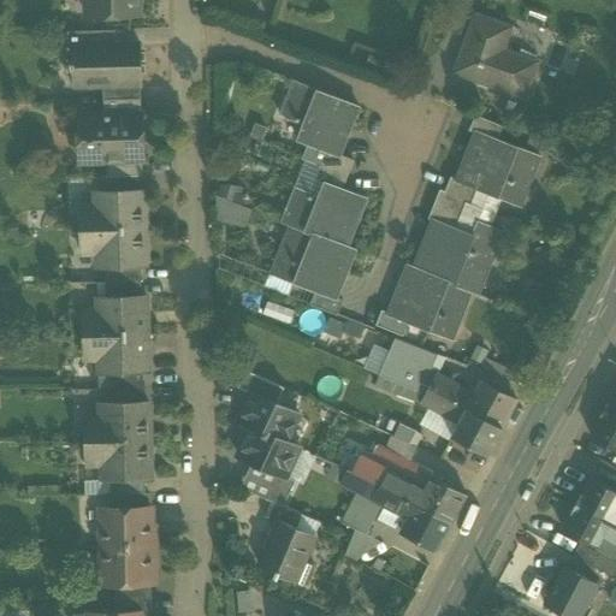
[(86,0),(87,17),(140,17),(138,0),(86,0)]
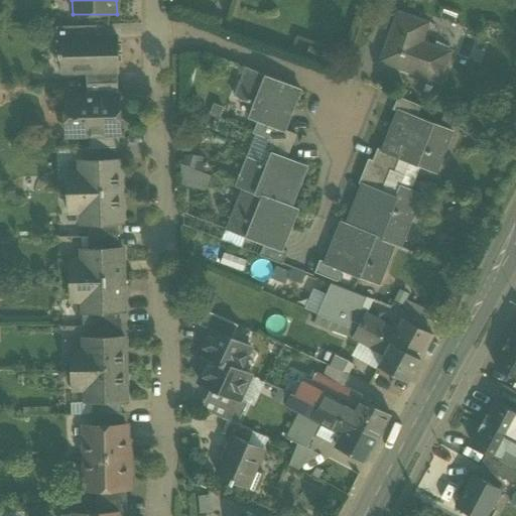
[(430,24),(398,13),(381,61),(439,83),(450,52),(423,43),(430,24)]
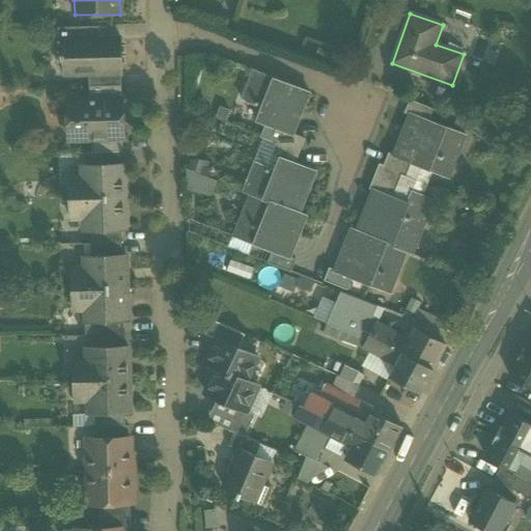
[(63,39),(100,39),(100,27),(58,27),(58,42),(63,42),(63,39)]
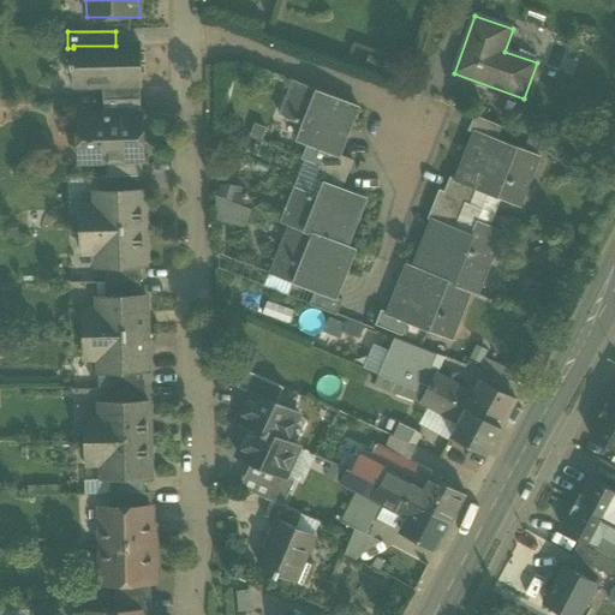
[(102,85),(139,84),(142,84),(141,45),(115,46),(73,46),(73,48),(73,63),(71,64),(71,69),(73,69),(73,85),(102,85)]
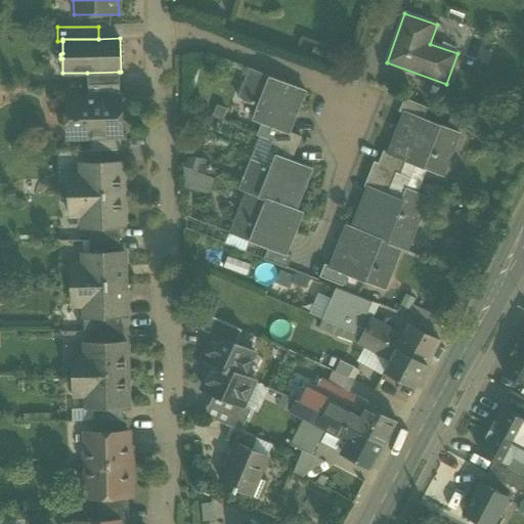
[(259,136),(272,141),(277,130),(287,133),(288,132),(295,113),(297,114),(305,92),(250,71),(238,99),(258,106),(253,120),(263,124),(259,136)]
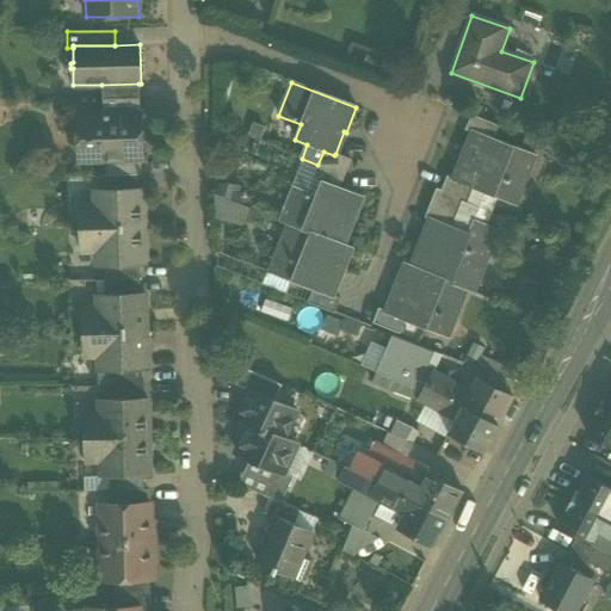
[(103,99),(140,98),(139,84),(102,85),(103,99)]
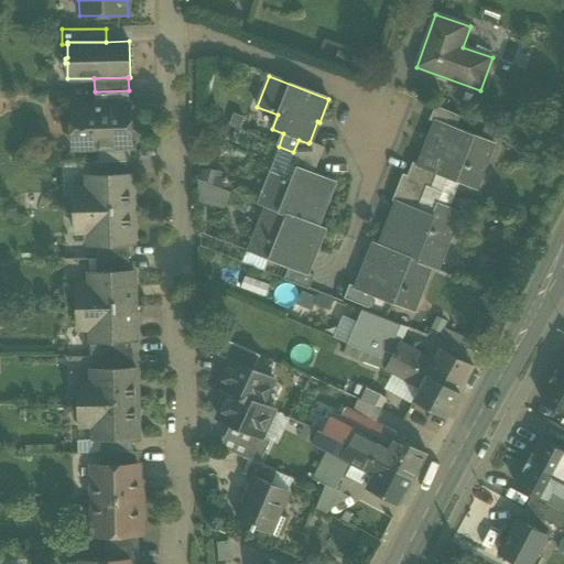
[(96,105),(129,104),(129,90),(95,91),(96,105)]
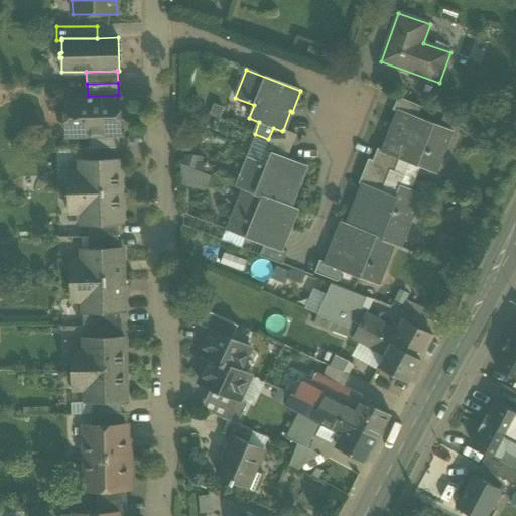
[(90,136),(119,135),(120,135),(119,95),(118,95),(88,96),(67,96),(67,136),(90,136)]
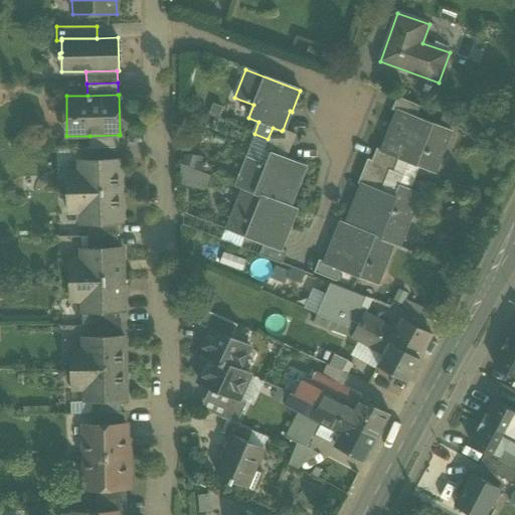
[(398,110),(415,117),(419,106),(397,97),(392,110),(397,112),(398,110)]
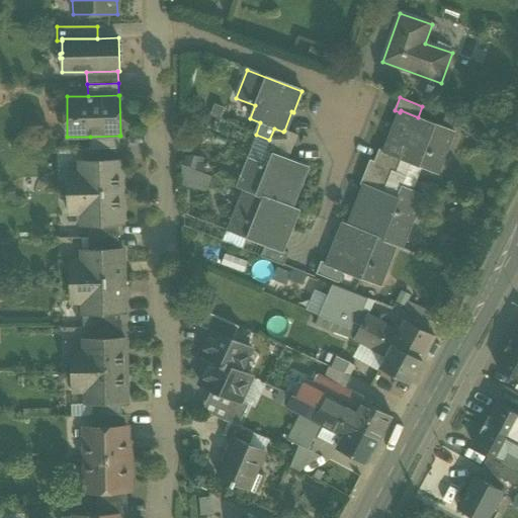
[(418,117),(401,110),(400,112),(392,133),(394,133),(385,152),(385,153),(402,160),(397,172),(417,180),(422,168),(436,174),(442,161),(443,161),(454,133),(418,117)]
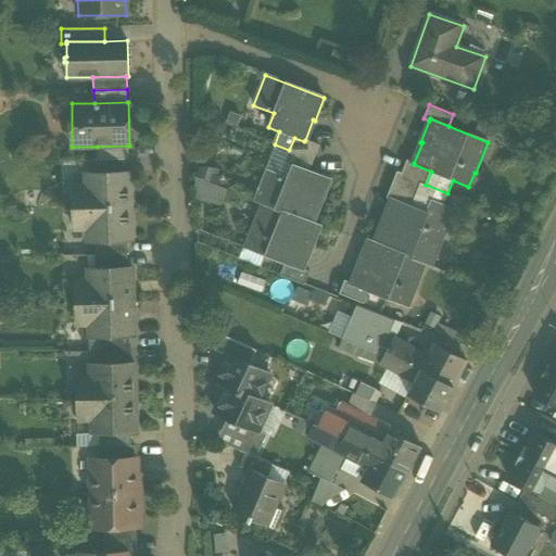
[(289,150),(314,160),(319,146),(305,140),(304,141),(294,138),(289,150)]
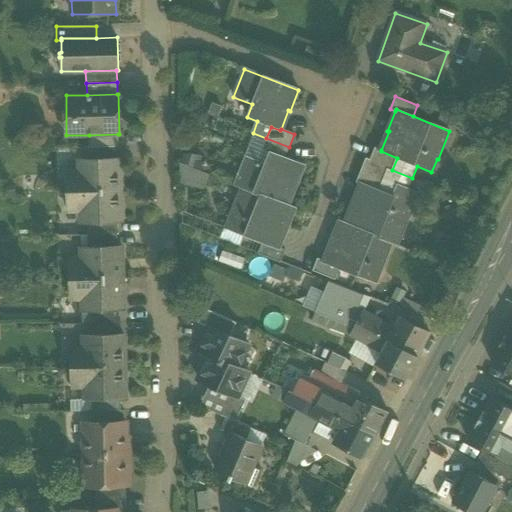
[(89,147),(115,146),(118,146),(118,134),(89,135),(89,147)]
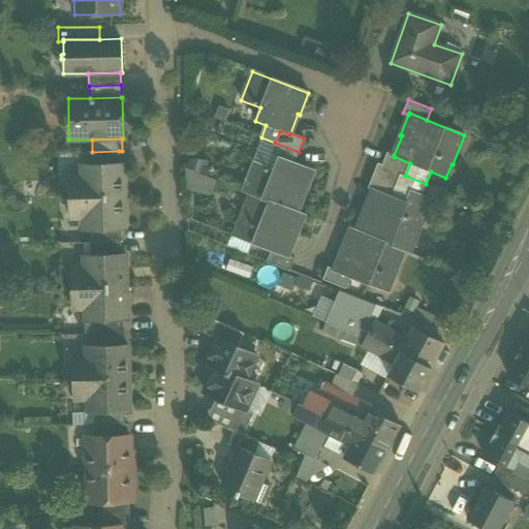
[(278,156),(293,162),(299,152),(275,143),(270,155),(278,158),(278,156)]
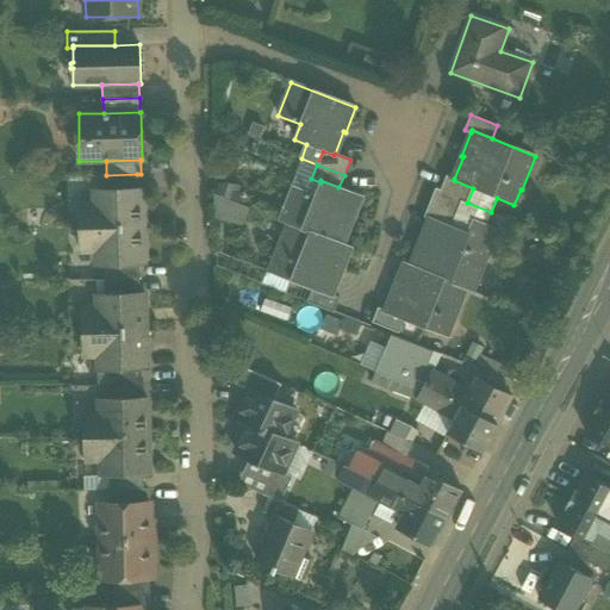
[(101,190),(137,188),(137,174),(106,175),(101,175),(101,190)]
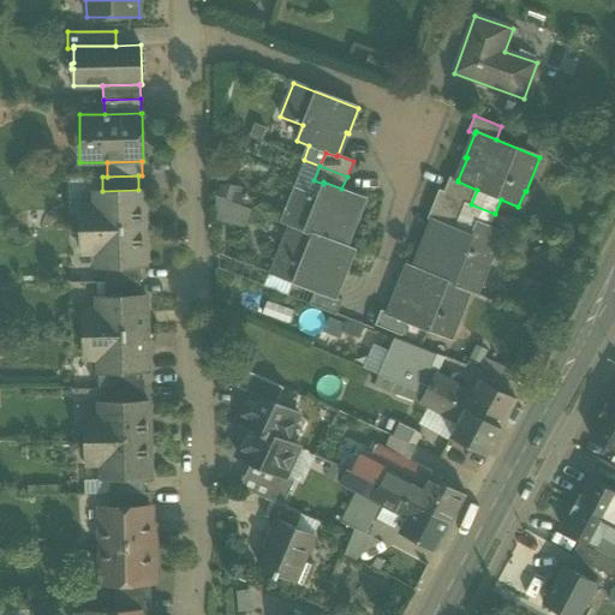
[(471,204),(477,190),(458,181),(458,180),(451,177),(445,193),(466,202),(471,204)]
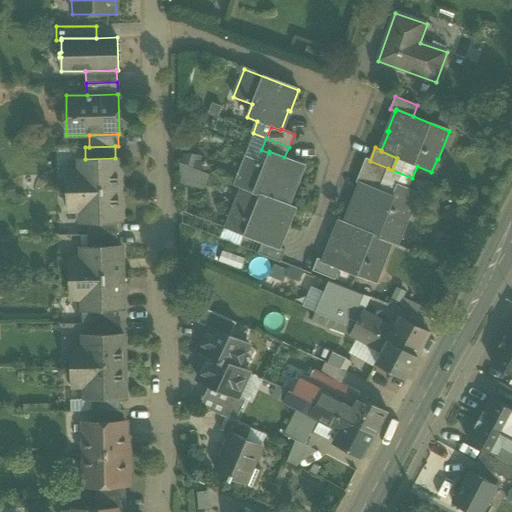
[(241,187),(289,206),(297,186),(295,185),(303,165),(284,157),(269,151),(269,153),(264,164),(246,157),(235,185),(241,187)]
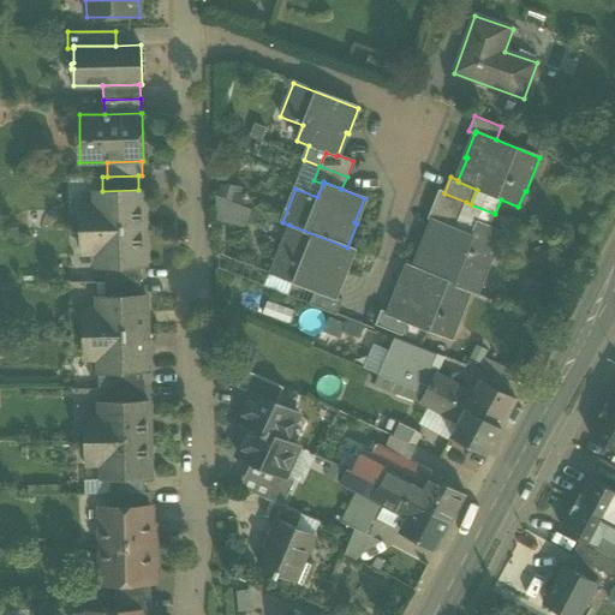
[(251,221),(252,184),(218,184),(216,221),(251,221)]
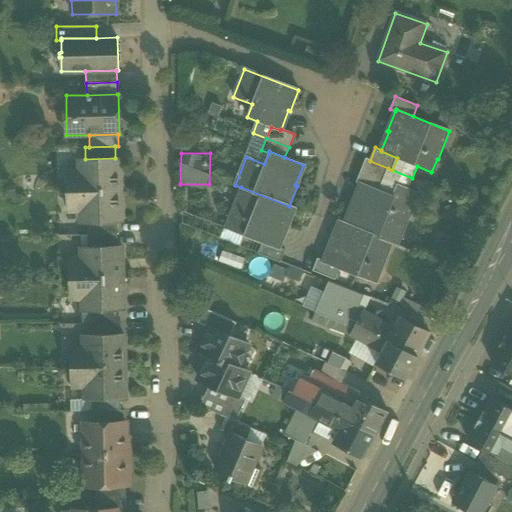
[(67,191),(120,190),(120,158),(115,158),(85,159),(80,159),(80,172),(67,172),(67,191)]
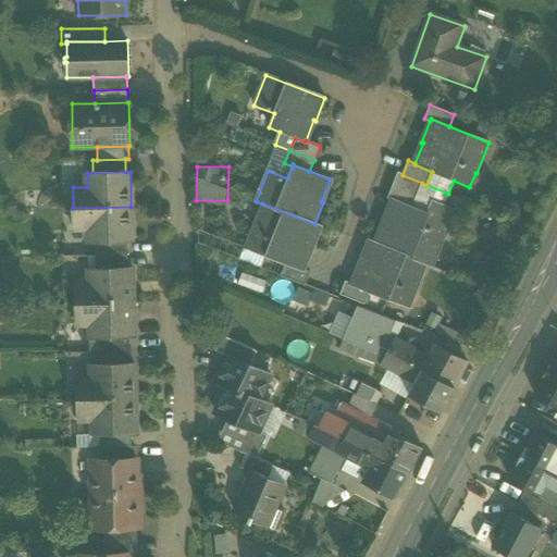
[(417,196),(422,183),(403,175),(397,173),(393,186),(417,196)]
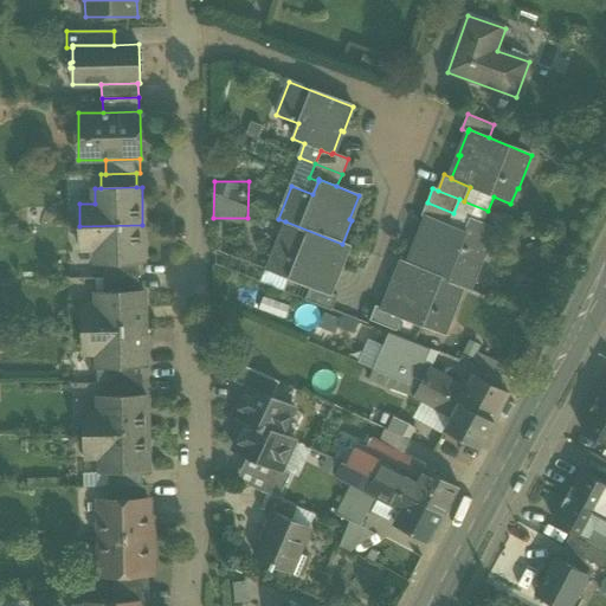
[(449,225),(453,213),(427,202),(421,217),(427,219),(427,217),(449,225)]
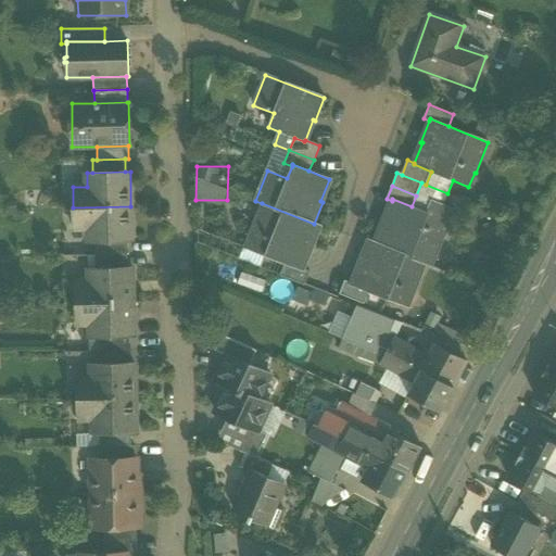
[(412,206),(392,199),(392,201),(383,220),(382,220),(374,242),(426,264),(431,266),(454,210),(431,200),(427,213),(412,206)]
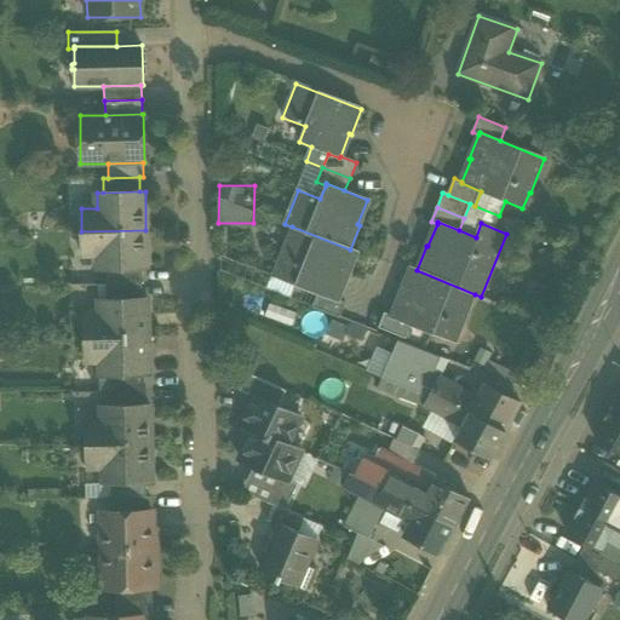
[(350,273),(357,253),(350,250),(292,227),(279,260),(280,262),(274,277),(317,294),(337,302),(337,300),(349,271),(350,273)]
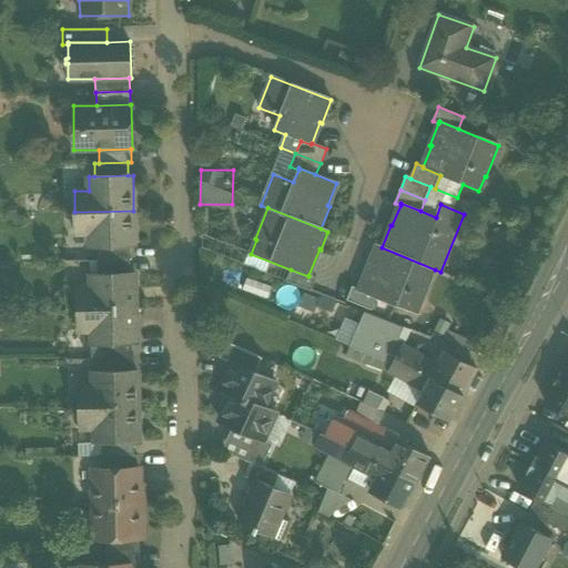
[(97,247),(130,246),(134,246),(133,211),(74,212),(74,234),(90,233),(90,247),(97,247)]
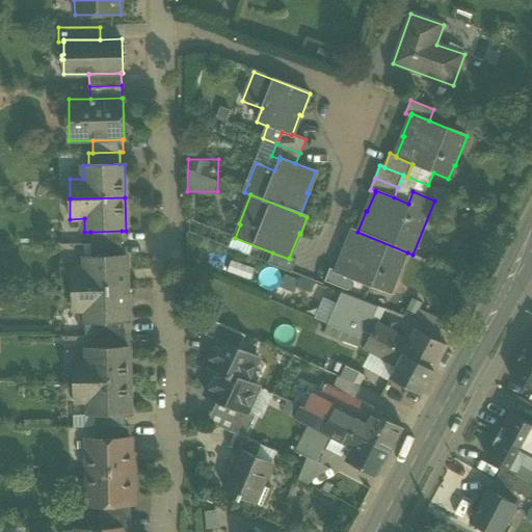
[(396,281),(407,253),(357,232),(351,230),(343,251),(344,251),(337,271),(336,273),(352,280),(371,287),(376,273),(396,281)]
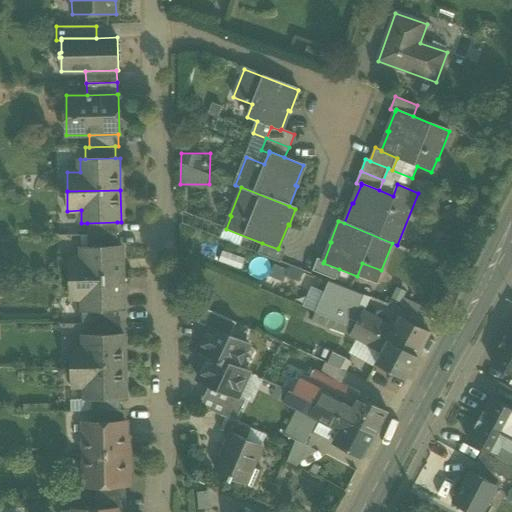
[(87,235),(117,234),(117,222),(87,223),(87,235)]
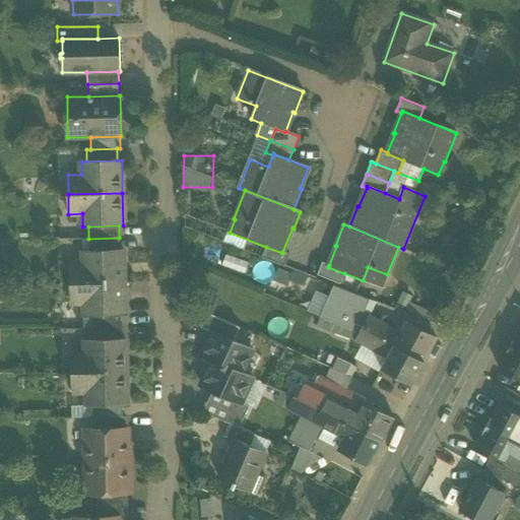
[(88,251),(119,250),(119,238),(88,239),(88,251)]
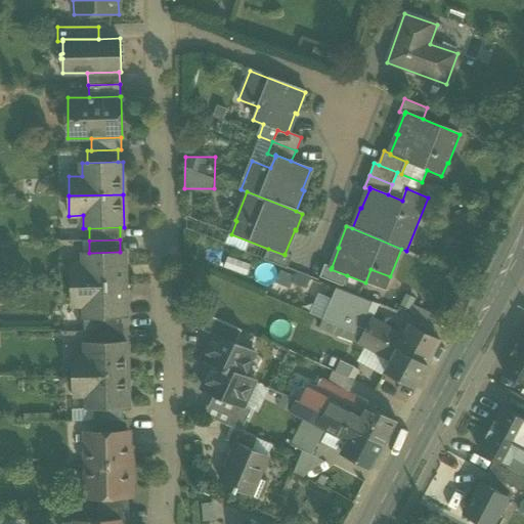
[(285,255),(268,249),(264,260),(287,268),(292,256),(285,254),(285,255)]
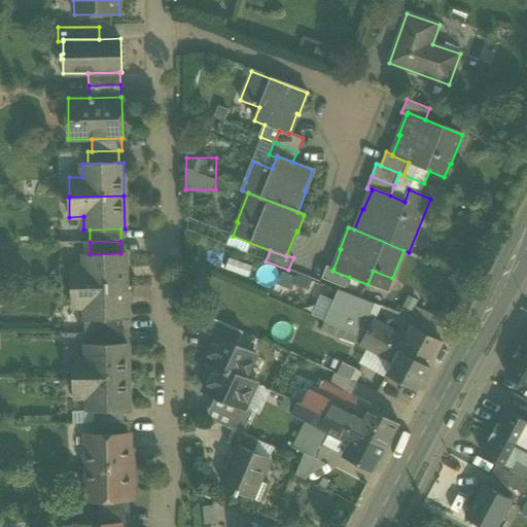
[(71,287),(126,286),(125,253),(120,253),(90,254),(84,254),(84,268),(71,268),(71,287)]
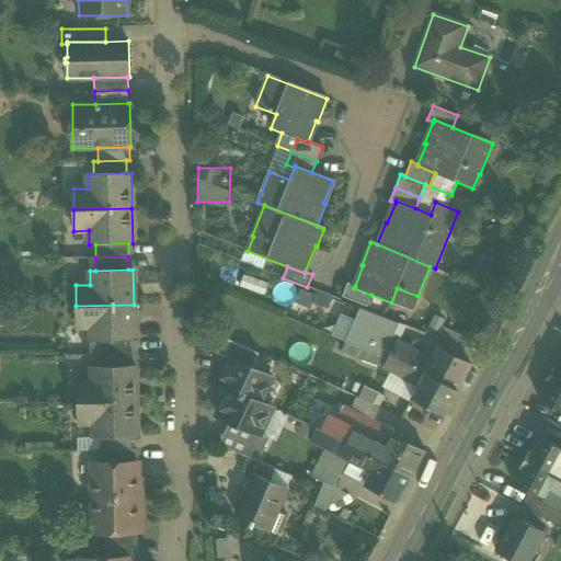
[(343,297),(367,307),(371,295),(354,288),(355,286),(348,284),(343,297)]
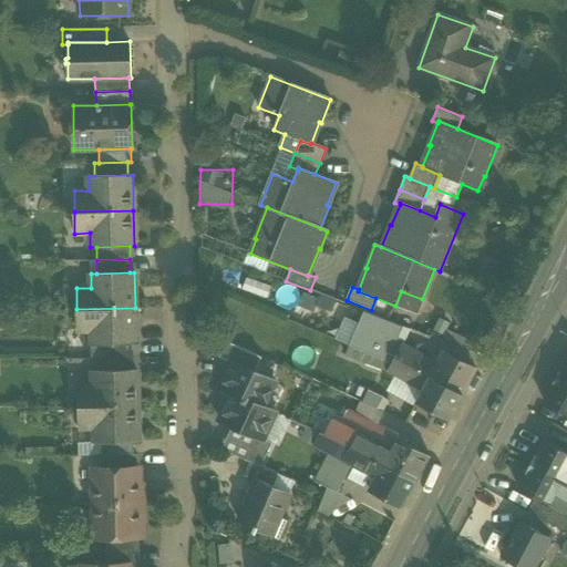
[(99,344),(132,343),(136,343),(135,308),(76,309),(76,330),(92,330),(92,344),(99,344)]
